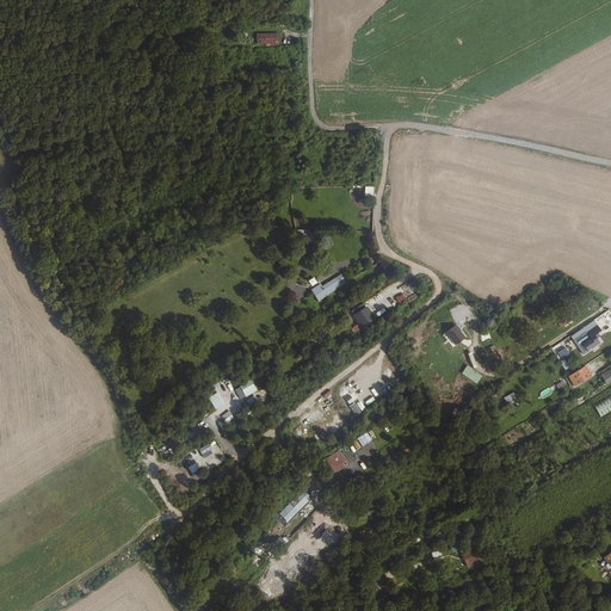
[(263,44),(279,44),(279,32),(263,32),(263,44)]
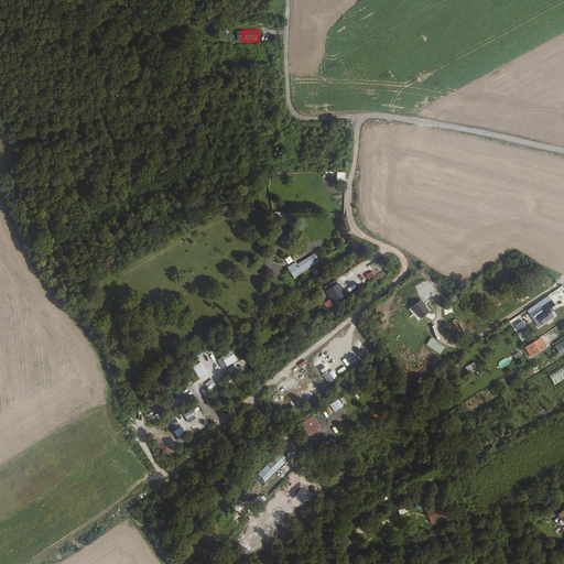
[(293,279),(320,260),(314,252),(297,263),(295,260),(285,267),(293,279)]
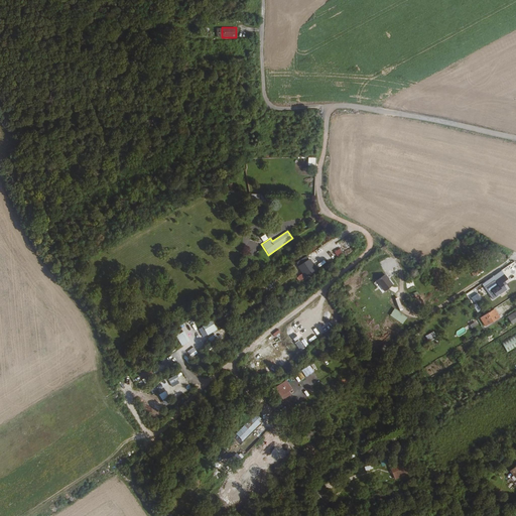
[(313,271),(314,270),(308,261),(303,265),(300,268),(305,276),(313,271)]
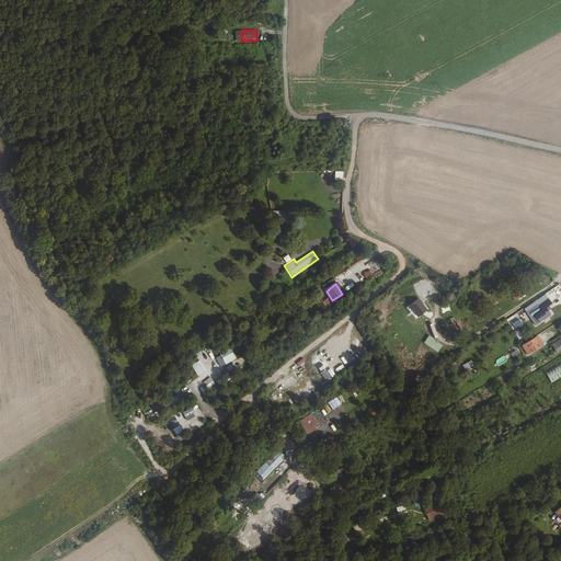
[(411,312),(414,310),(419,317),(428,310),(420,298),(407,307),(411,312)]
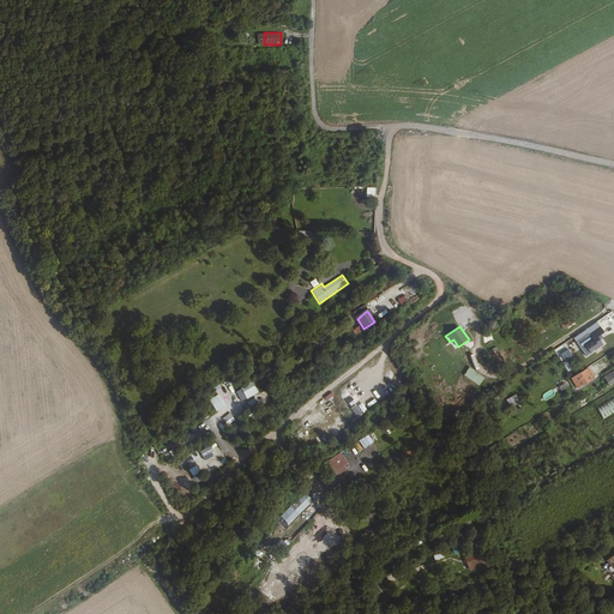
[(602,333),(597,327),(588,335),(593,339),(584,345),(590,353),(601,344),(596,337),(602,333)]
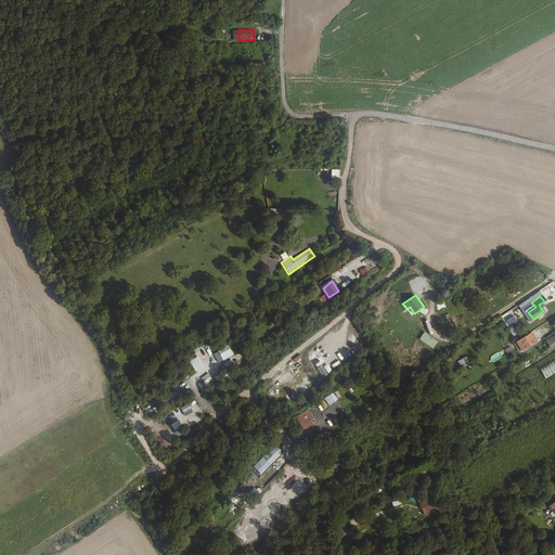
[(514,313),(506,318),(511,324),(517,320),(514,313)]
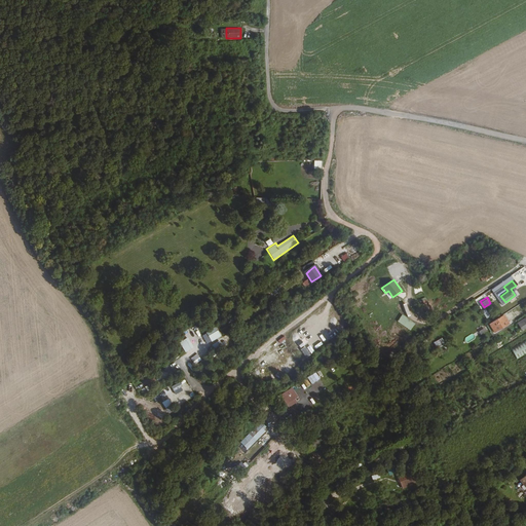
[(487,320),(491,316),(486,309),(482,311),(487,320)]
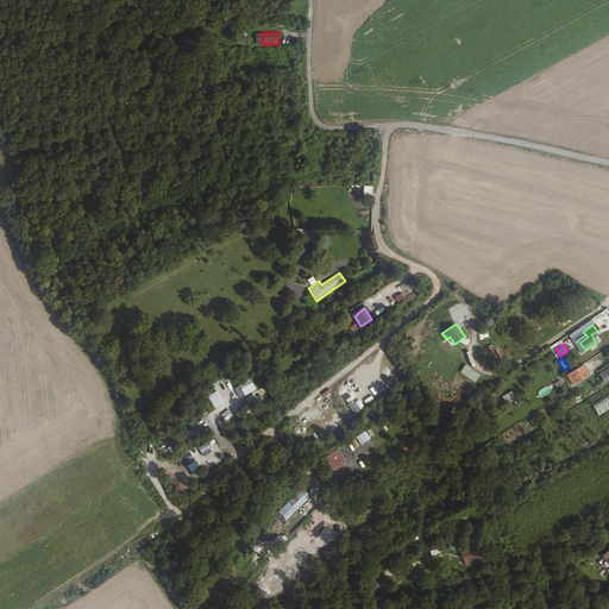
[(590,375),(584,364),(569,375),(575,384),(590,375)]
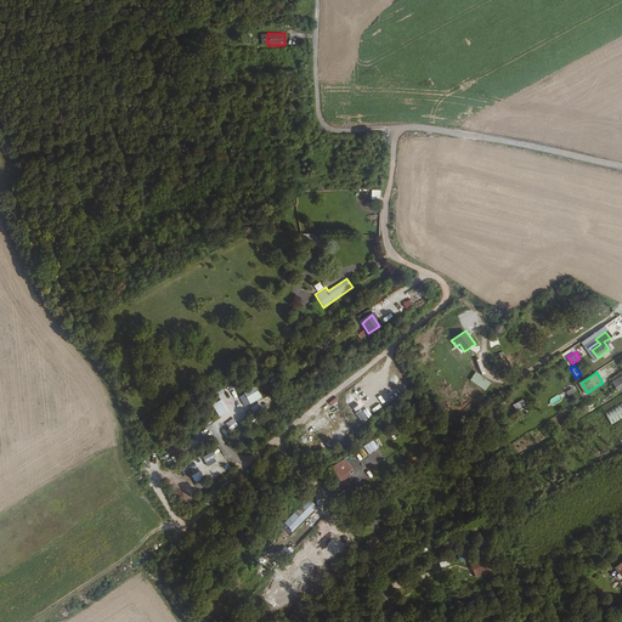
[(400,384),(394,375),(388,379),(394,388),(400,384)]
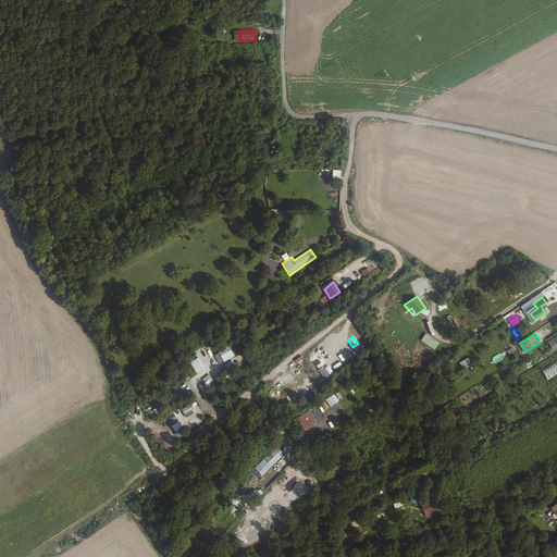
[(556,336),(547,343),(552,348),(556,344),(556,336)]
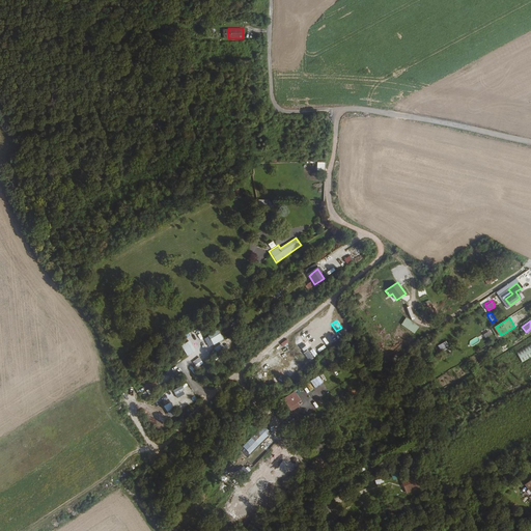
[(192,335),(194,341),(203,338),(200,329),(186,334),(186,337),(192,335)]
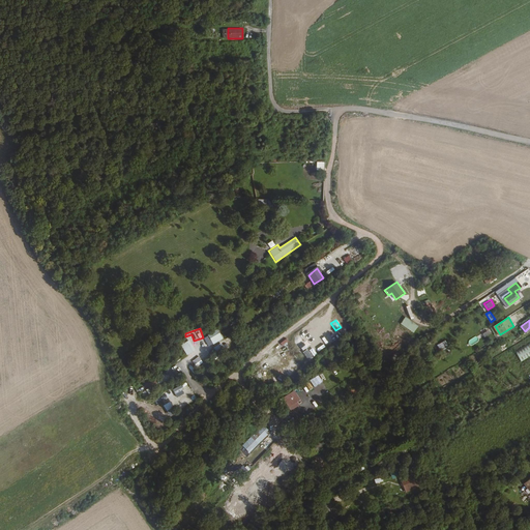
[(491,333),(488,328),(481,331),(484,336),(491,333)]
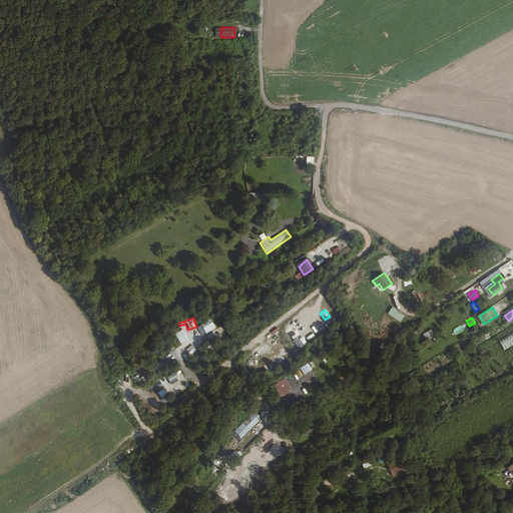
[(197,327),(201,336),(216,329),(211,320),(197,327)]
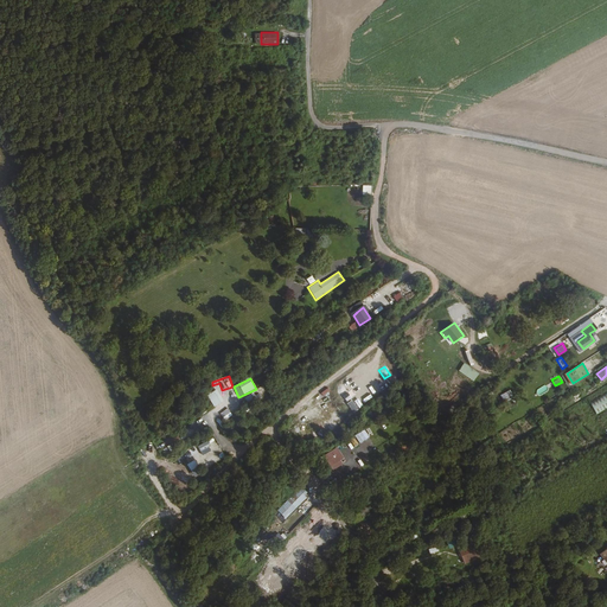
[(347,401),(356,395),(351,389),(343,396),(347,401)]
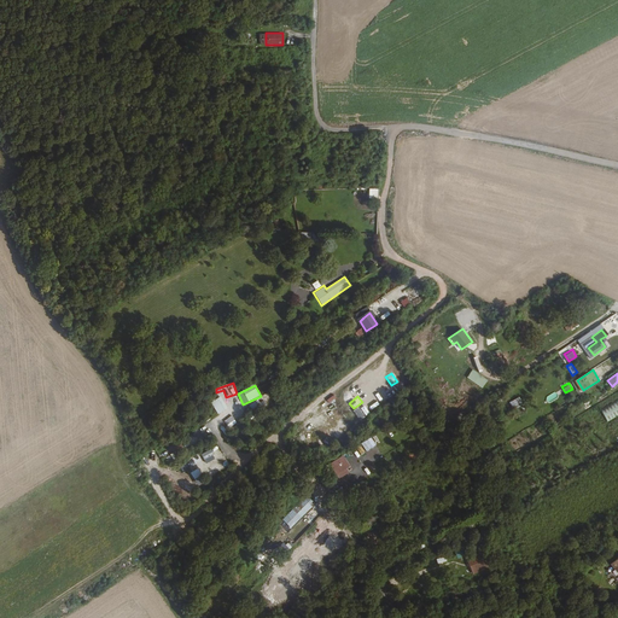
[(520,397),(509,401),(513,409),(523,406),(520,397)]
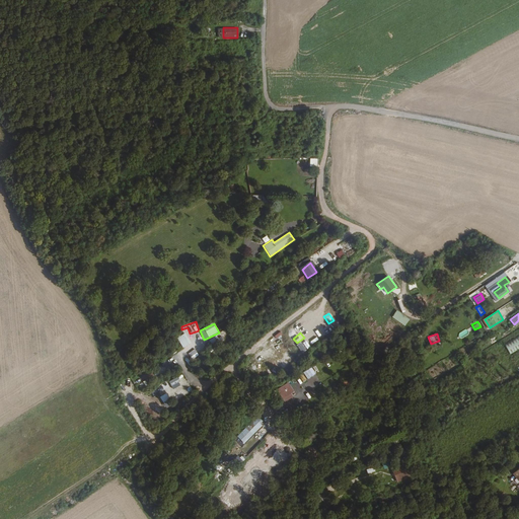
[(178,341),(183,348),(192,343),(187,336),(178,341)]
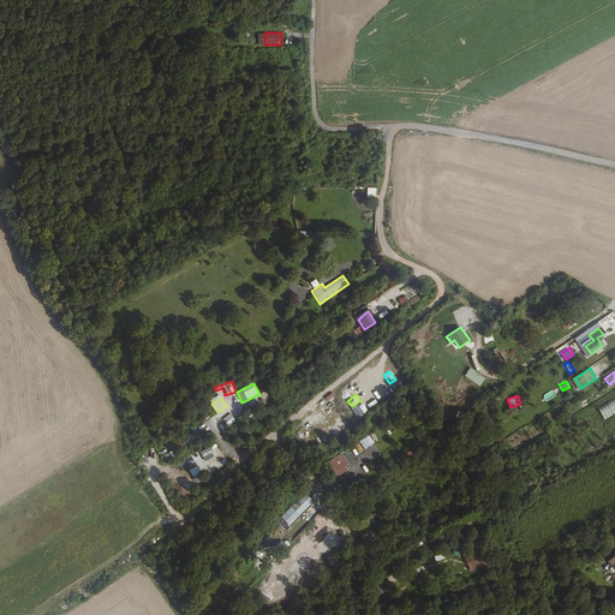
[(266,407),(275,401),(272,398),(263,404),(266,407)]
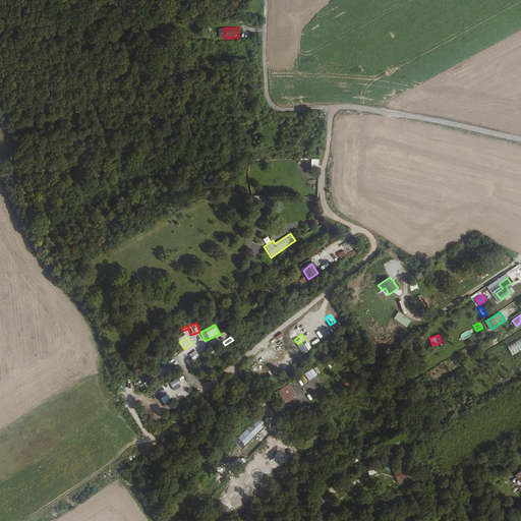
[(520,338),(508,345),(512,352),(520,347),(520,338)]
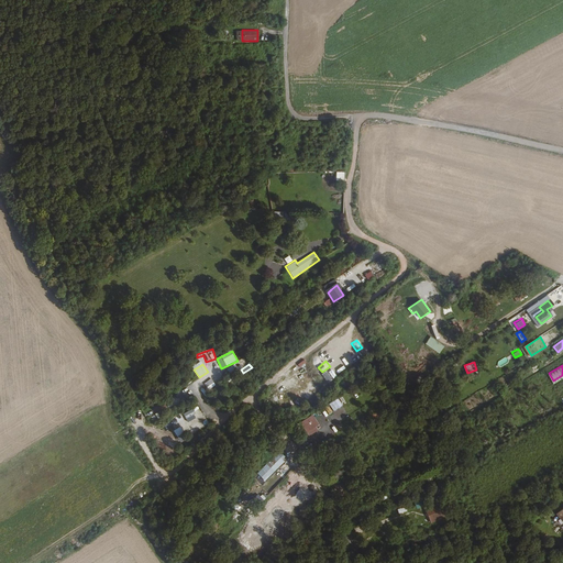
[(330,383),(338,375),(333,371),(326,377),(330,383)]
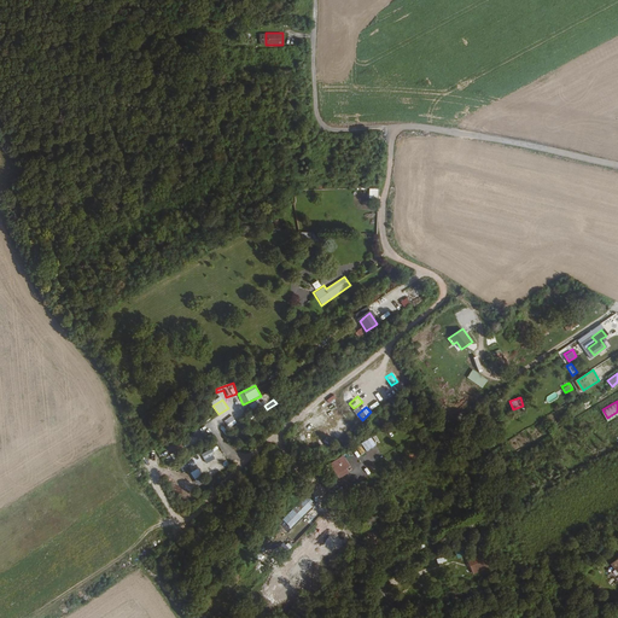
[(367,452),(377,444),(372,437),(361,443),(367,452)]
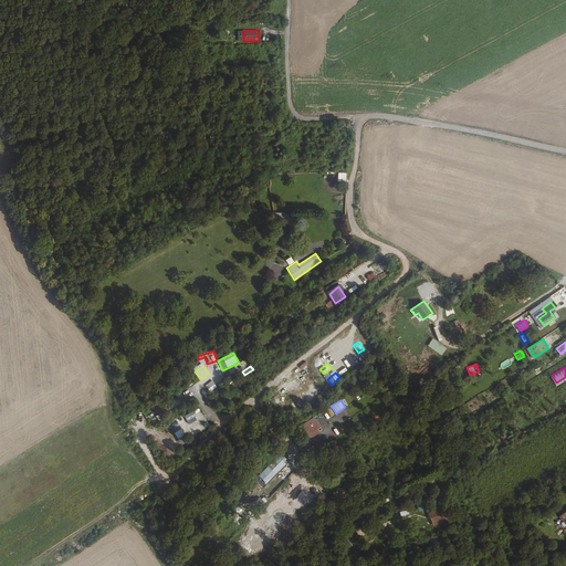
[(313,418),(302,426),(310,437),(321,429),(313,418)]
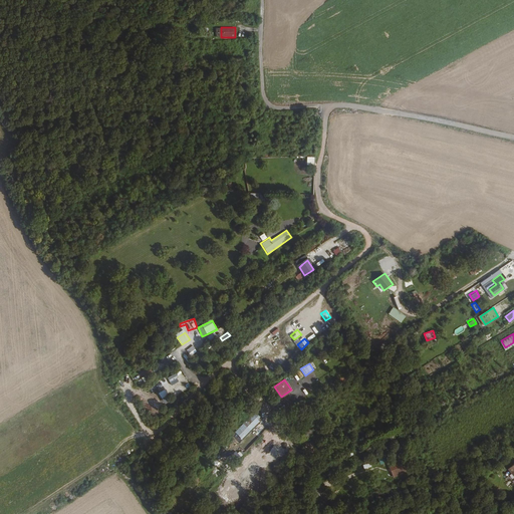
[(174,389),(179,394),(185,389),(180,383),(174,389)]
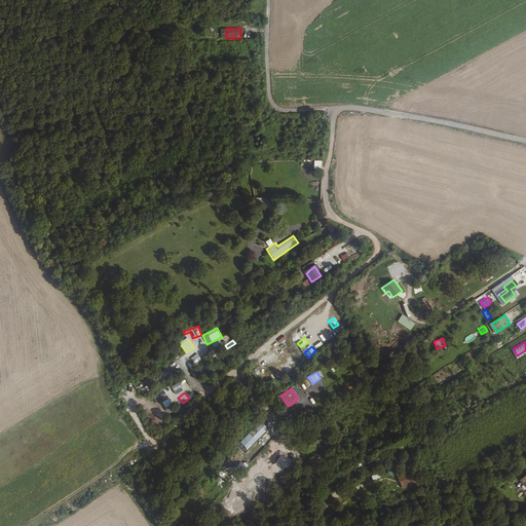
[(163,402),(168,413),(175,411),(168,399),(163,402)]
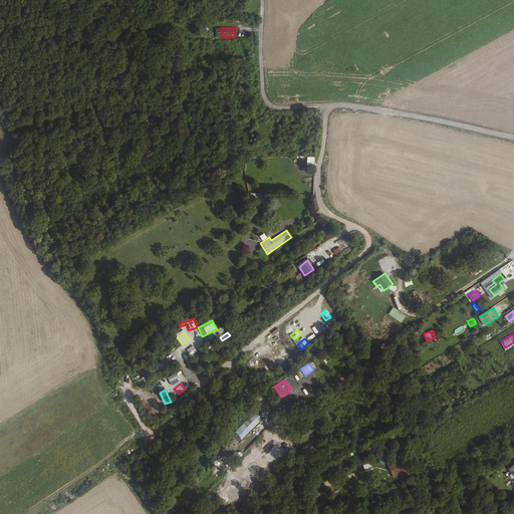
[(249,423),(252,426),(258,420),(254,416),(252,418),(253,419),(249,423)]
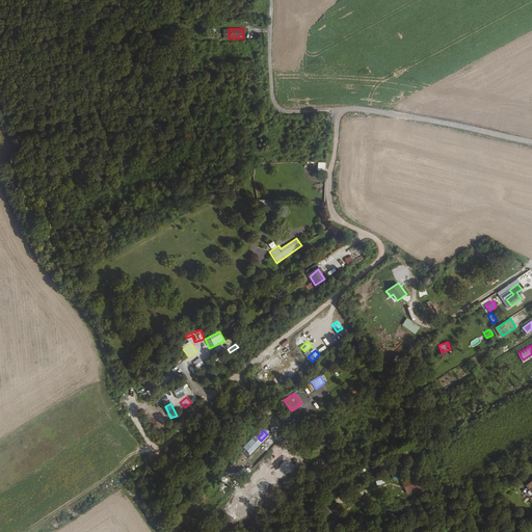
[(280,466),(286,460),(280,453),(275,456),(278,460),(276,461),(280,466)]
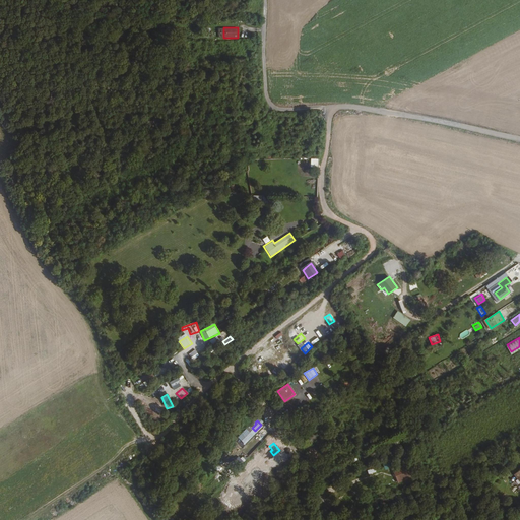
[(351,459),(352,462),(364,457),(362,454),(351,459)]
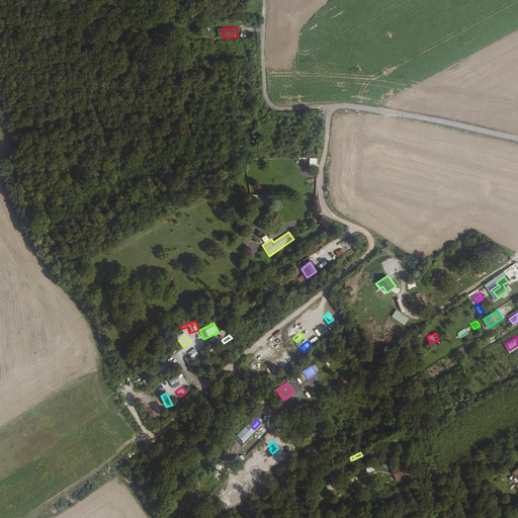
[(381,459),(382,467),(391,466),(389,458),(381,459)]
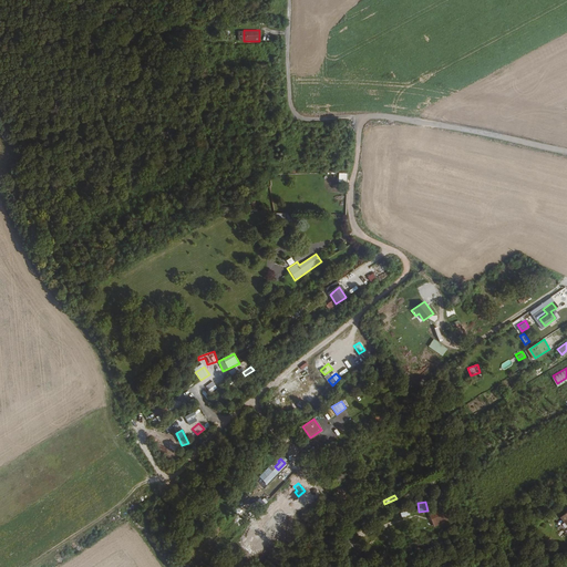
[(434,527),(450,521),(444,506),(429,513),(434,527)]
